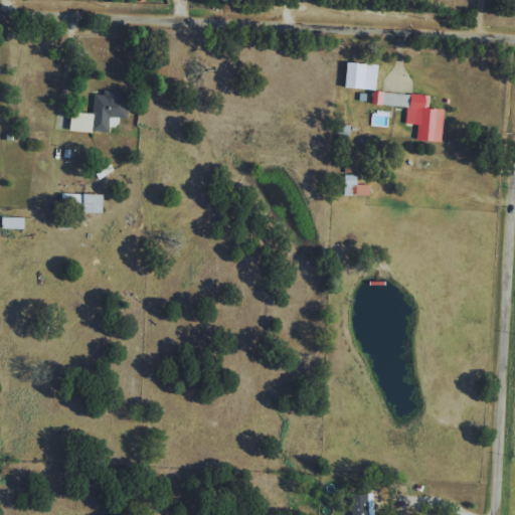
[(378,89),(379,63),(348,62),(348,89),(378,89)]
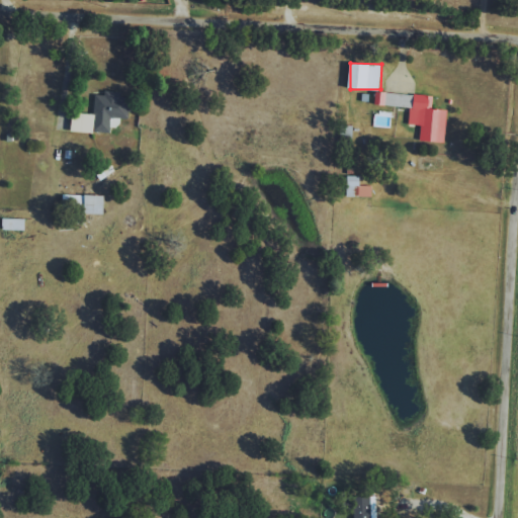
[(73,112),(72,132),(110,133),(111,117),(128,118),(130,97),(121,97),(121,92),(104,91),(104,95),(95,95),(94,113),(73,112)]
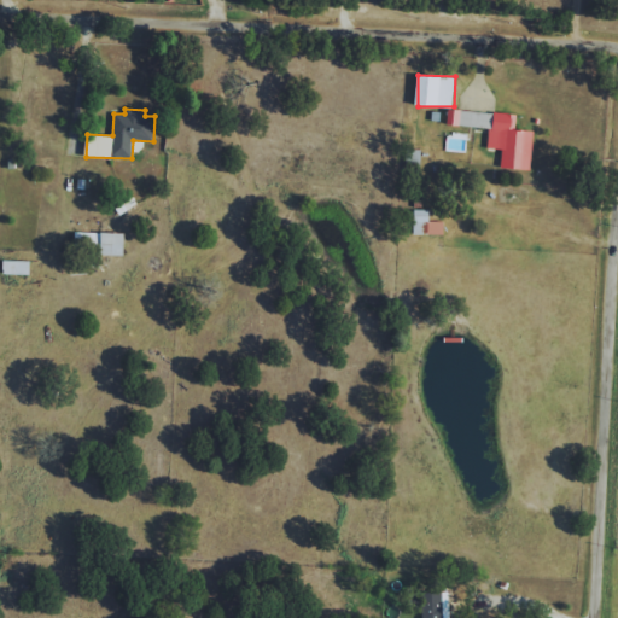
[(531,169),(535,132),(516,129),(517,115),(447,109),(445,126),(489,128),(488,149),(502,150),(501,167),(531,169)]
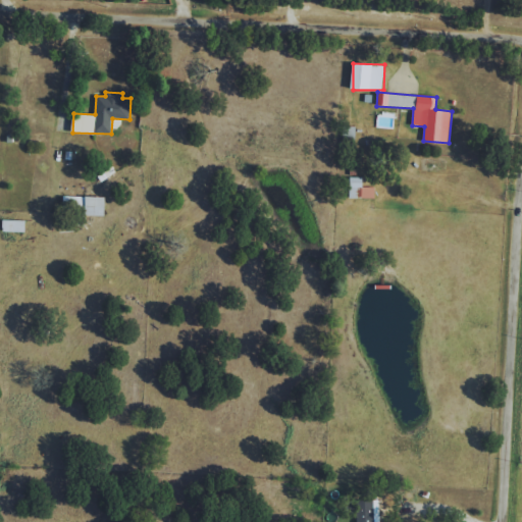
[(375,198),(374,187),(364,187),(364,177),(350,177),(350,199),(375,198)]
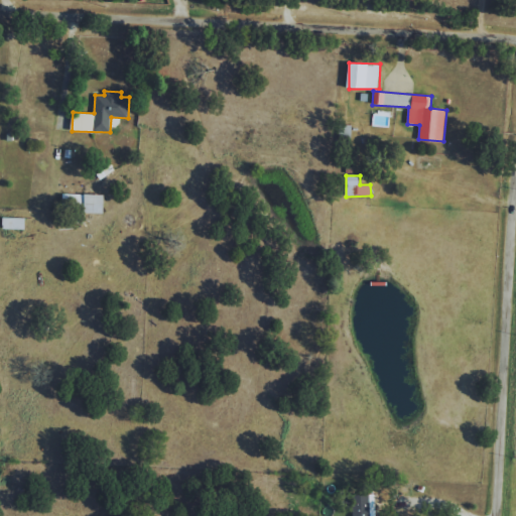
[(86,210),(85,194),(62,195),(62,211),(86,210)]
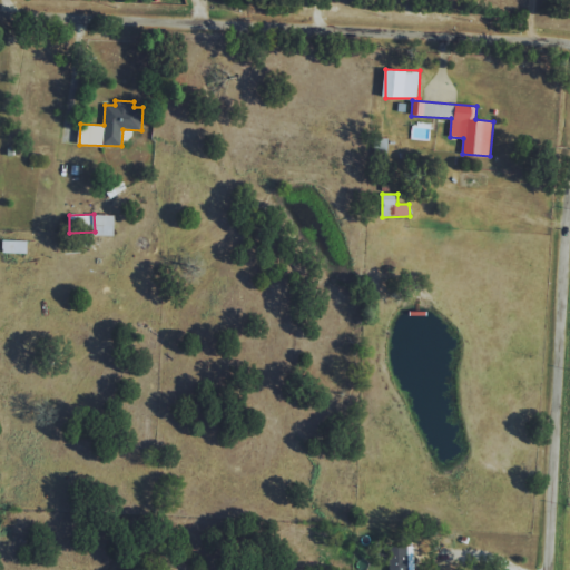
[(116,236),(116,215),(95,215),(95,235),(116,236)]
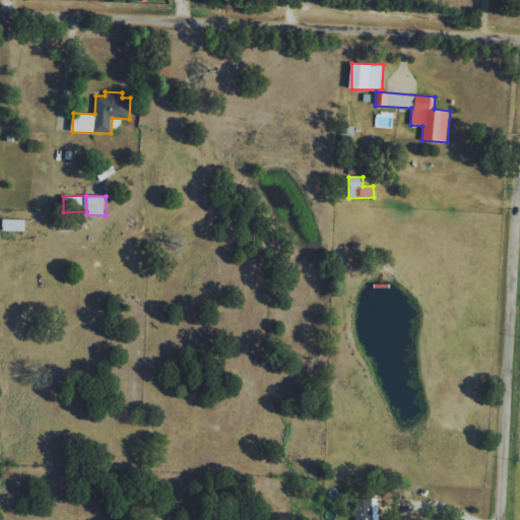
[(25,219),(3,219),(3,231),(25,231),(25,219)]
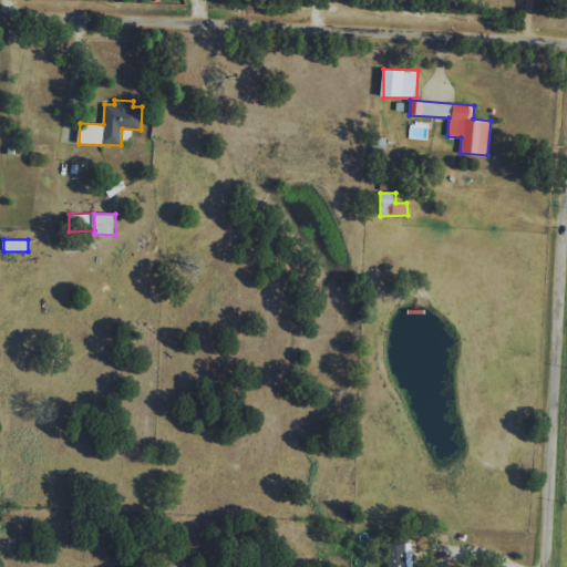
[(387,566),(408,566),(408,544),(387,544),(387,566)]
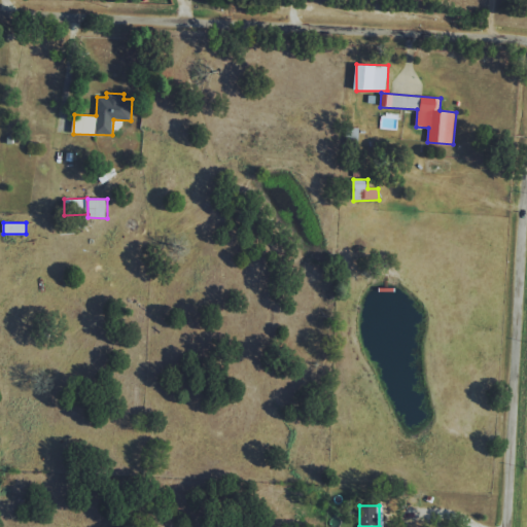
All buildings are outlined.
